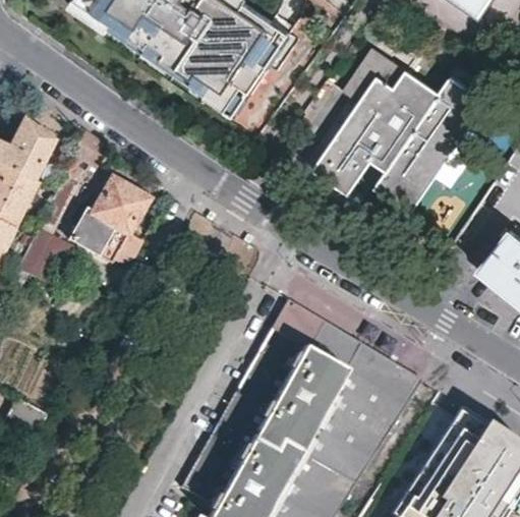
[(104,33),(110,24),(74,0),(68,10),(104,34),(104,33)]
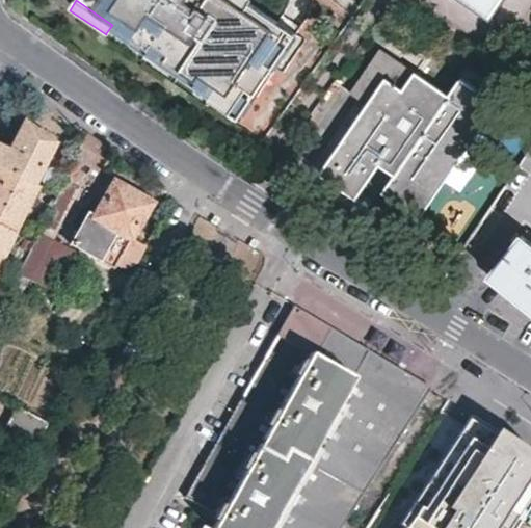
[(285,32),(245,5),(233,23),(217,12),(226,0),(76,0),(112,25),(115,21),(134,33),(130,40),(147,50),(151,45),(166,56),(163,61),(194,83),(198,78),(214,88),(206,102),(227,116),(244,91),(251,98),(293,37),(285,32)]
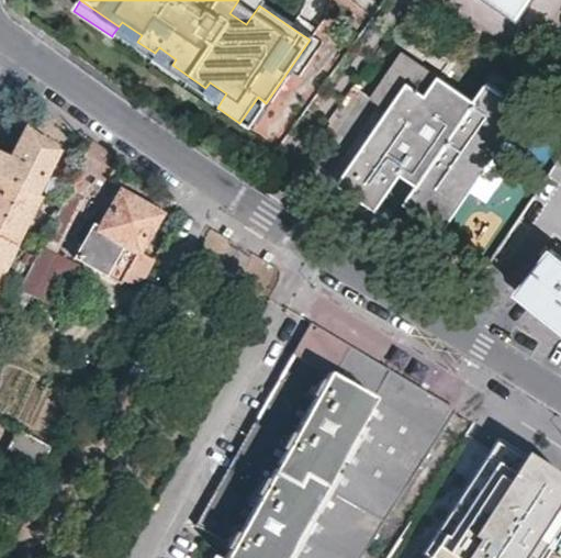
[(259,6),(250,0),(238,0),(229,13),(246,24),(259,6)]
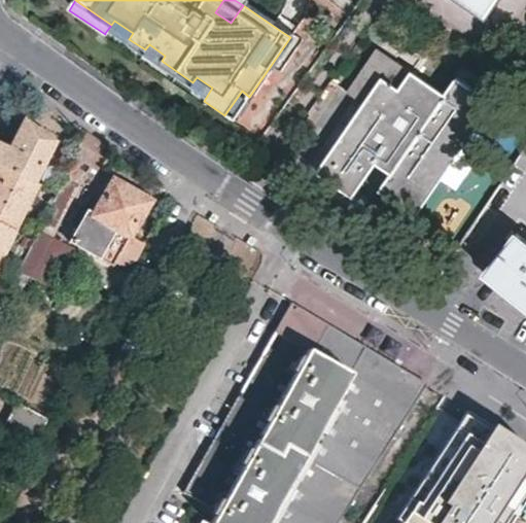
[(111,25),(105,33),(125,46),(129,39),(133,33),(114,21),(111,25)]
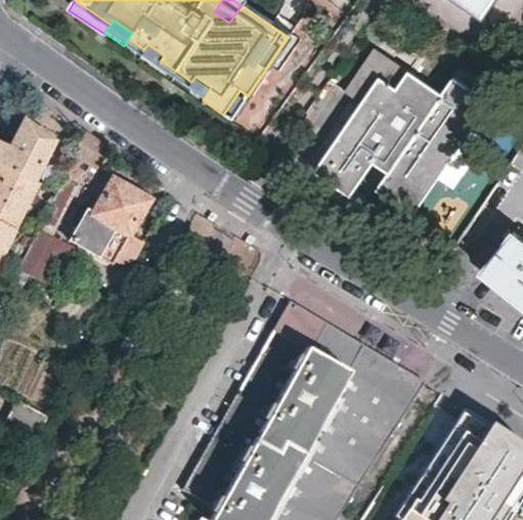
[(251,97),(291,39),(289,37),(248,96),(251,97)]
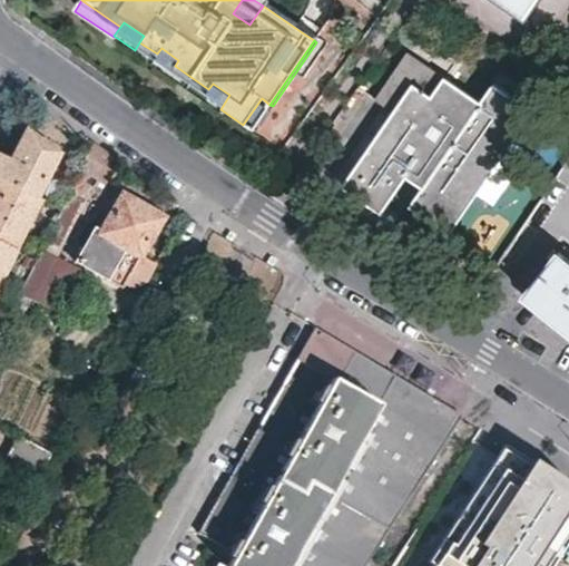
[(157,54),(139,42),(135,50),(151,61),(157,54)]
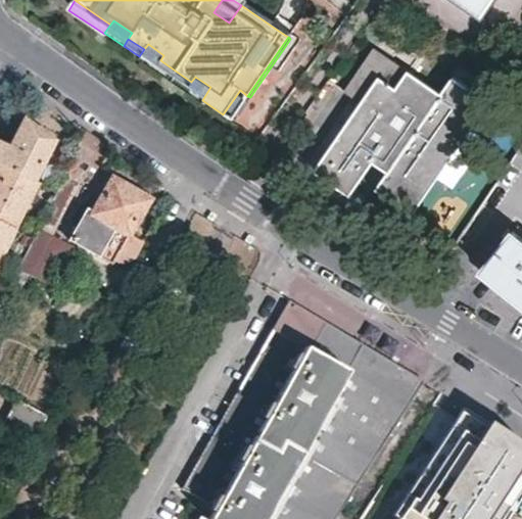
[(144,49),(139,56),(155,67),(160,60),(163,55),(148,44),(144,49)]
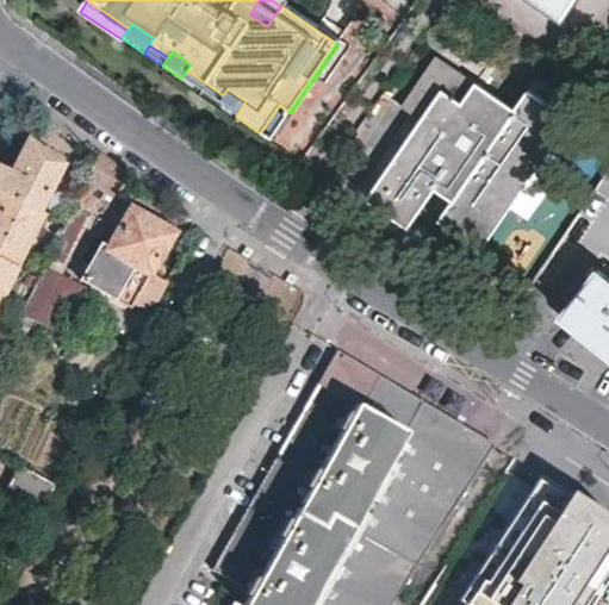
[(441,223),(473,244),(561,114),(529,93),(515,112),(435,57),(399,108),(421,122),(367,201),(409,229),(435,189),(454,203),(441,223)]
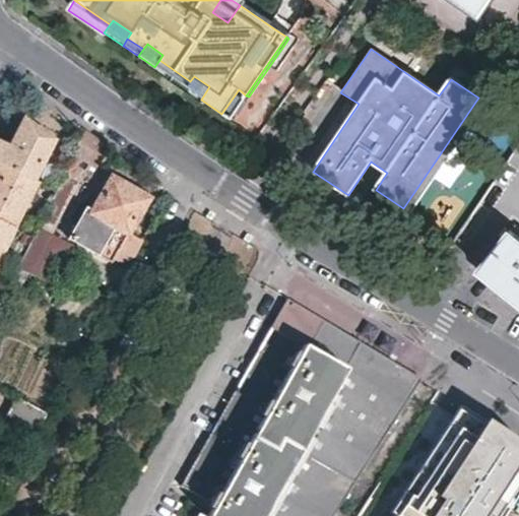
[(159,60),(154,67),(185,88),(190,81),(159,60)]
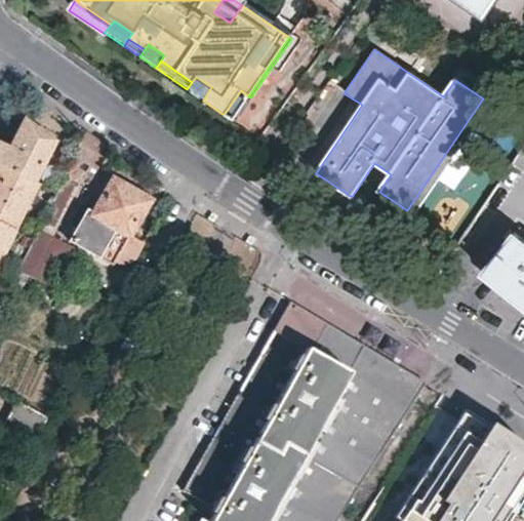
[(192,82),(187,89),(203,101),(211,87),(196,77),(192,82)]
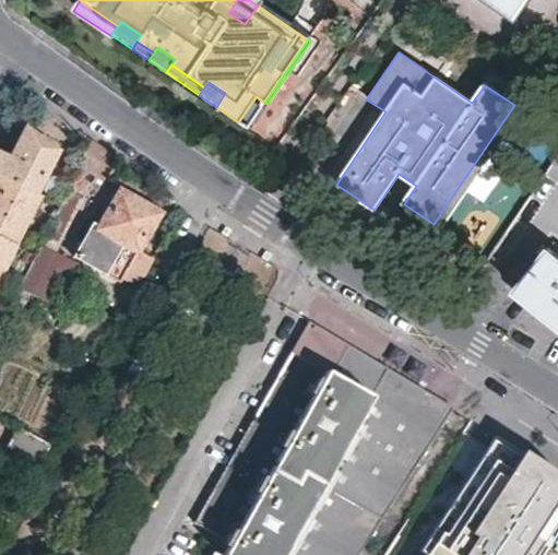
[(249,130),(268,104),(264,103),(257,96),(238,122),(249,130)]
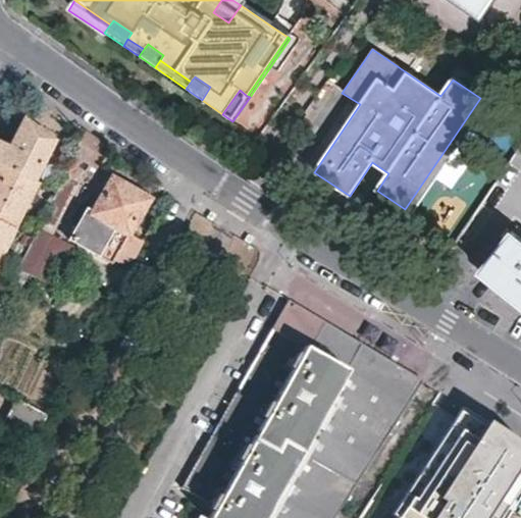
[(489,105),(480,98),(405,209),(415,216),(489,105)]
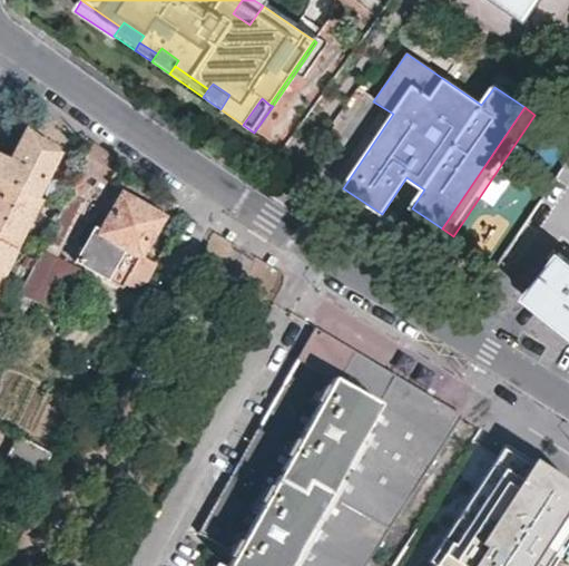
[(0,184),(33,201),(56,158),(22,134),(9,160),(0,156),(0,184)]
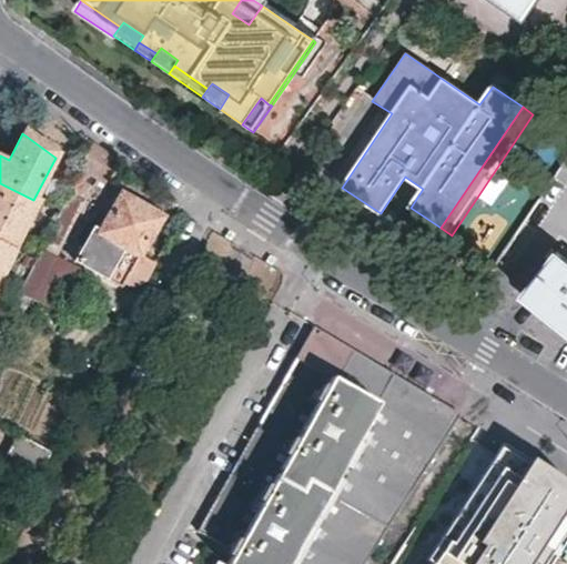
[(38,203),(0,184),(0,247),(12,253),(38,203)]
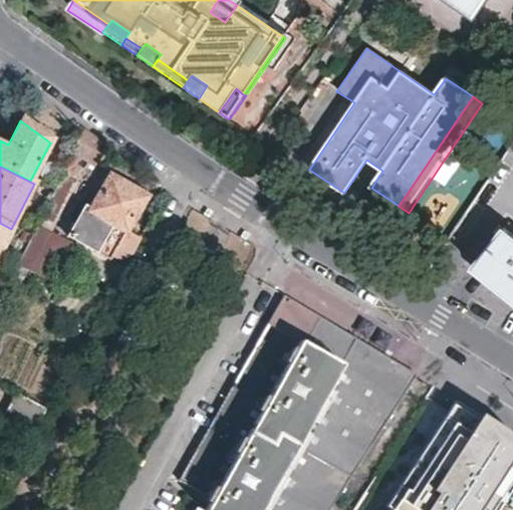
[(69,179),(63,176),(37,225),(51,232),(77,183),(69,179)]
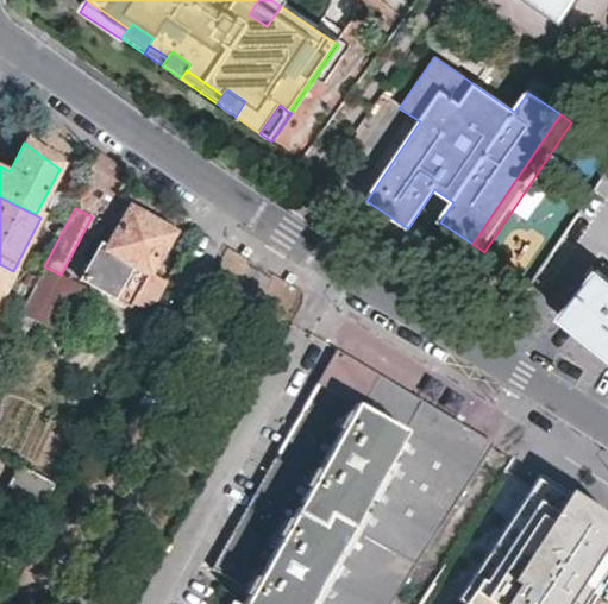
[(170,233),(126,211),(105,250),(99,246),(77,284),(129,310),(130,307),(132,309),(135,310),(138,310),(140,312),(143,310),(146,310),(149,309),(151,307),(157,301),(165,285),(146,276),(170,233)]
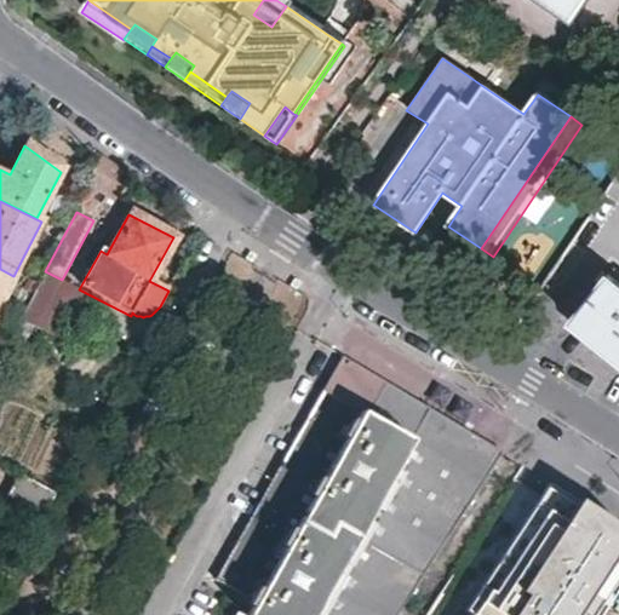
[(0,303),(13,276),(0,269),(0,303)]
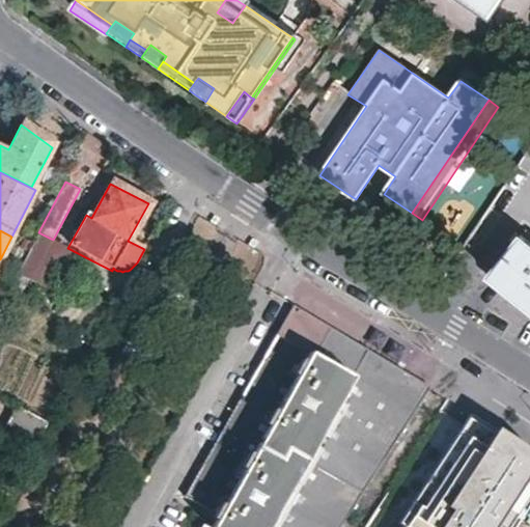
[(75,253),(38,233),(18,275),(52,294),(75,253)]
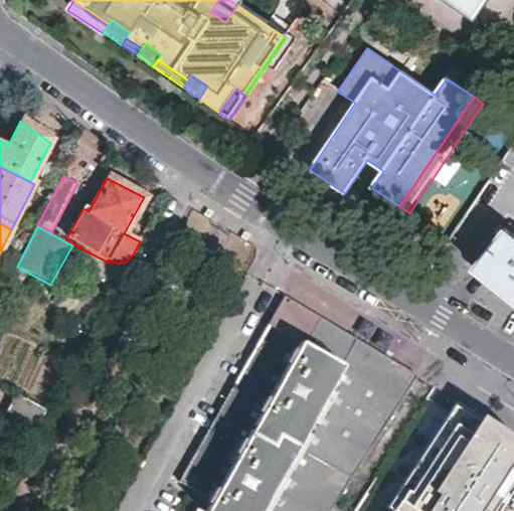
[(513,229),(509,226),(475,270),(510,298),(513,301),(513,229)]
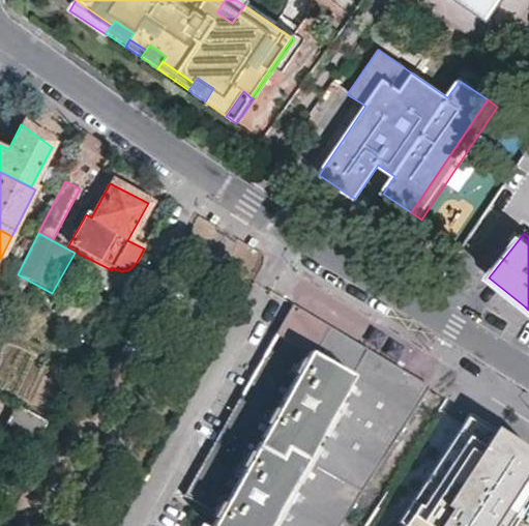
[(340,525),(428,386),(399,370),(332,330),(290,305),(183,499),(217,519),(213,525),(340,525)]
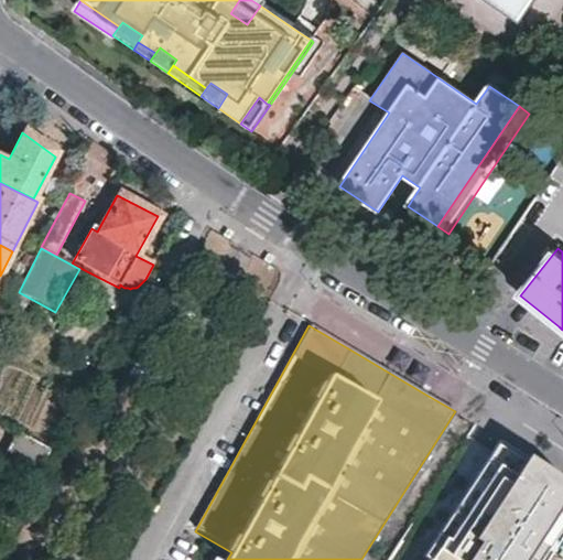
[(49,453),(17,437),(0,470),(33,486),(49,453)]
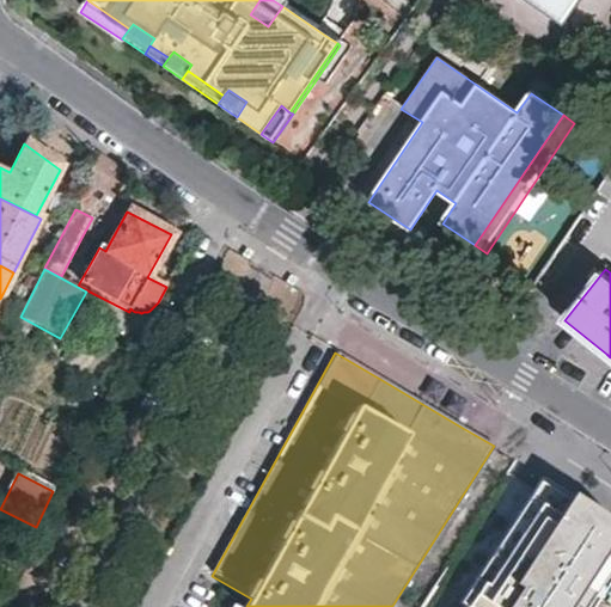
[(550,489),(539,482),(460,606),(469,606),(481,587),(484,589),(550,489)]
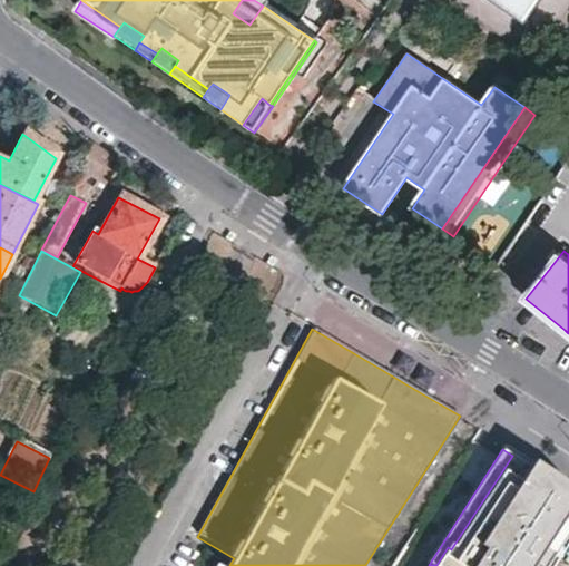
[(567,565),(568,563),(568,489),(512,455),(512,456),(451,549),(448,547),(437,565),(567,565)]
